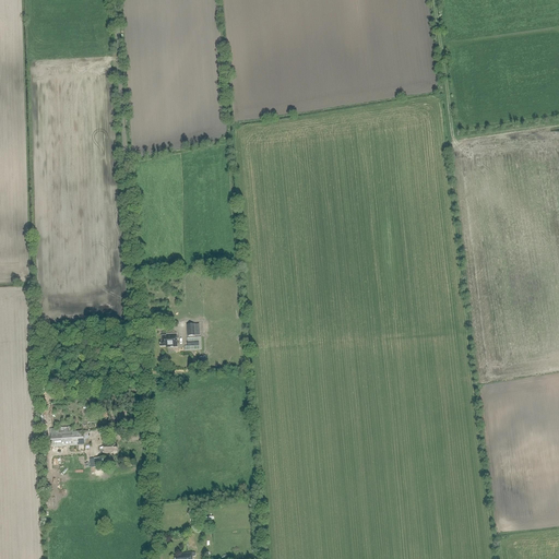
[(187,324),(187,336),(195,336),(195,324),(187,324)]
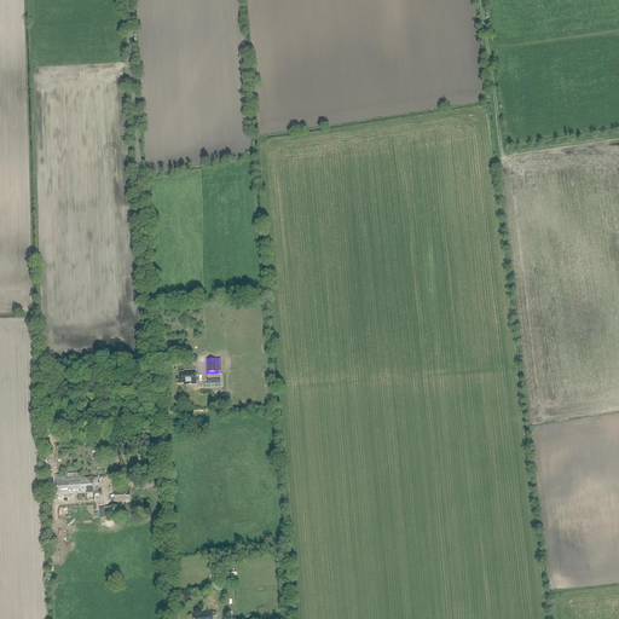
[(184,385),(196,383),(196,369),(184,370),(184,371),(179,372),(179,379),(177,379),(177,383),(184,383),(184,385)]
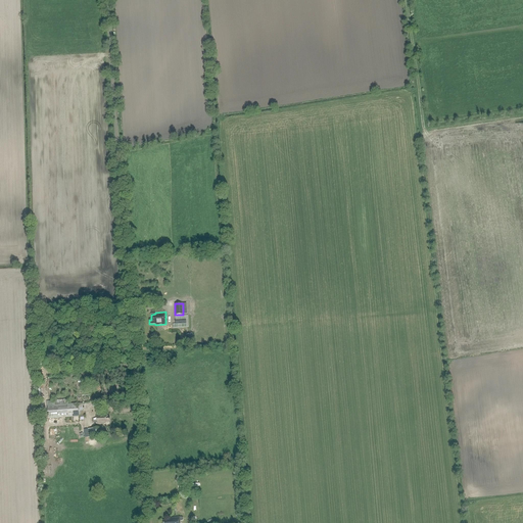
[(47,401),(48,419),(79,417),(79,416),(83,416),(83,403),(78,403),(67,403),(67,399),(57,400),(47,401)]
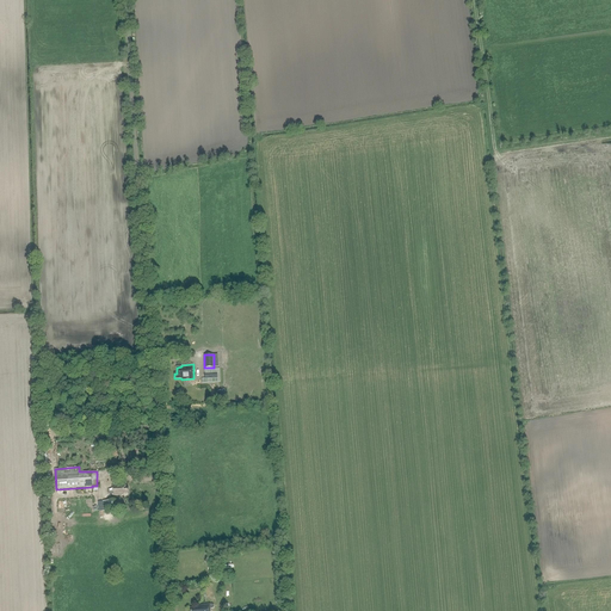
[(112,486),(113,495),(124,494),(123,493),(128,492),(128,487),(125,487),(125,485),(112,486)]
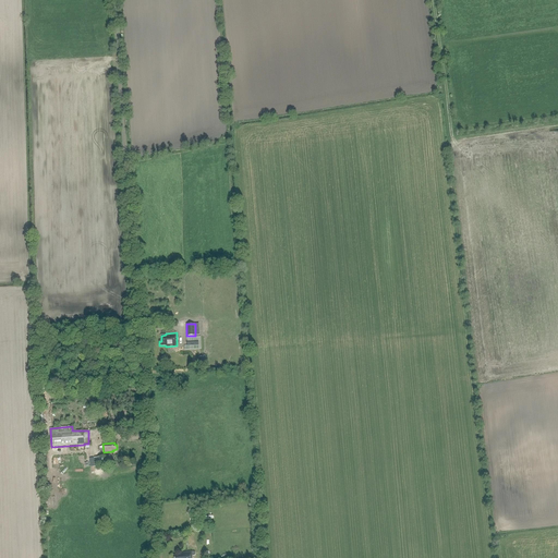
[(106,457),(89,458),(91,468),(106,466),(106,457)]
